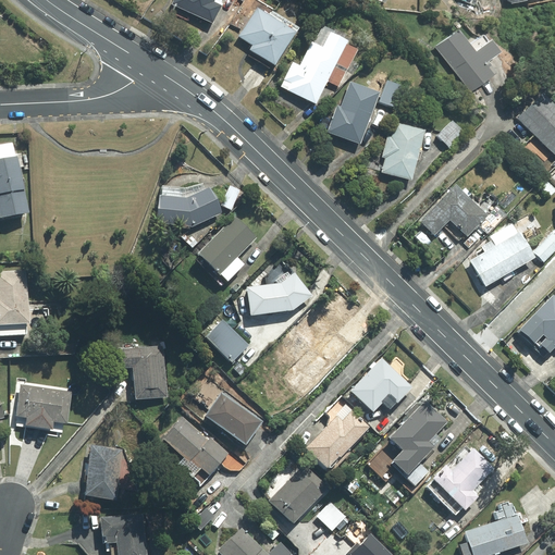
[(193,14),(213,24),(223,0),(174,0),(170,11),(190,20),(193,14)]
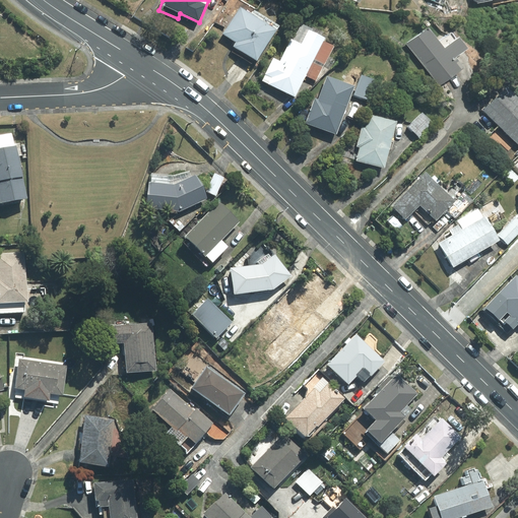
[(280,25),(257,11),(254,16),(240,7),(221,34),(236,44),(232,51),(254,65),(280,25)]
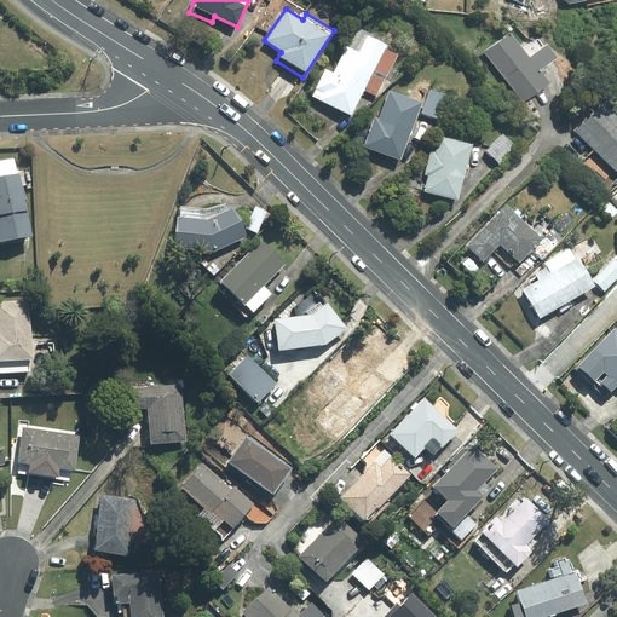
[(555,52),(546,39),(529,52),(511,29),(485,51),(523,98),(552,76),(542,63),(555,52)]
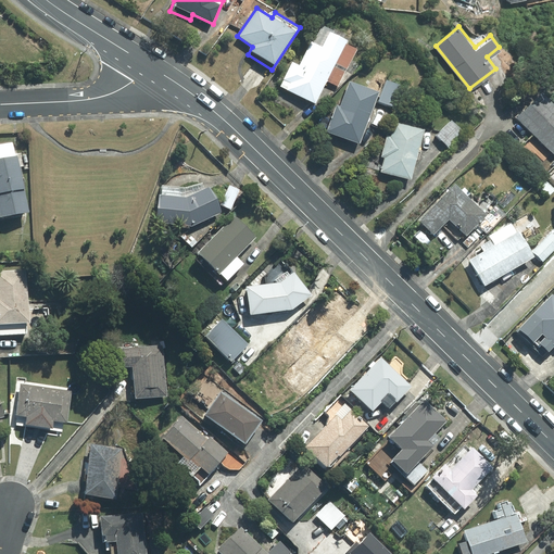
[(280,87),(316,104),(328,80),(339,86),(359,47),(328,33),(322,47),(311,41),(300,64),(293,62),(280,87)]
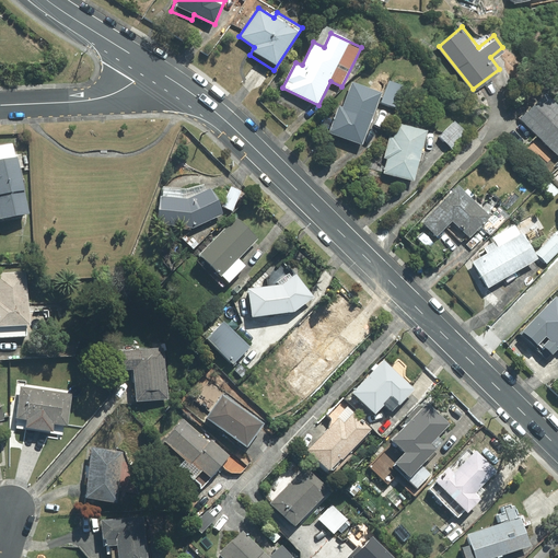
[(406,83),(391,79),(384,102),(399,106),(406,83)]
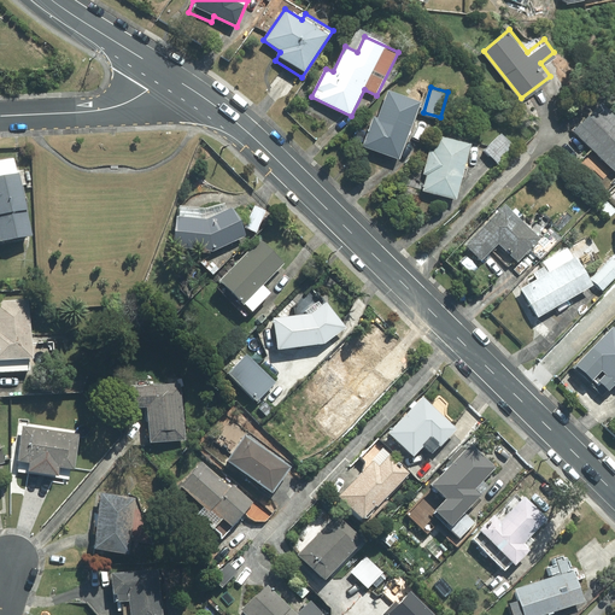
[(422,103),(388,91),(379,116),(375,113),(363,147),(400,160),(422,103)]
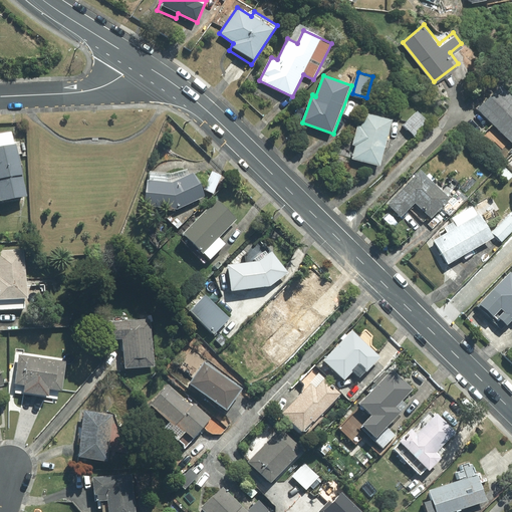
[(494,124),(511,143),(511,95),(500,83),(476,105),(480,109),(470,123),(481,136),(494,124)]
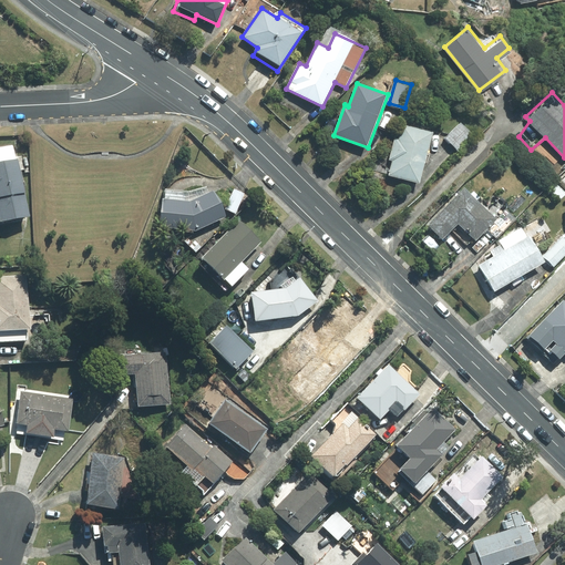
[(421,183),(434,127),(413,122),(412,126),(399,123),(386,175),(421,183)]
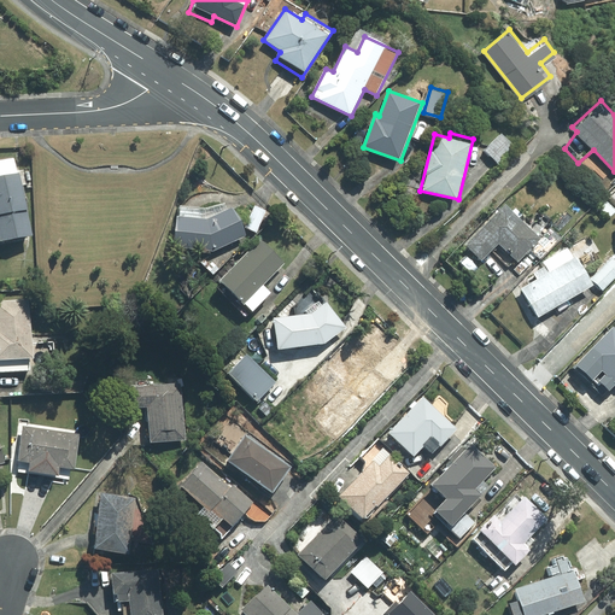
[(502,133),(485,148),(499,164),(516,148),(502,133)]
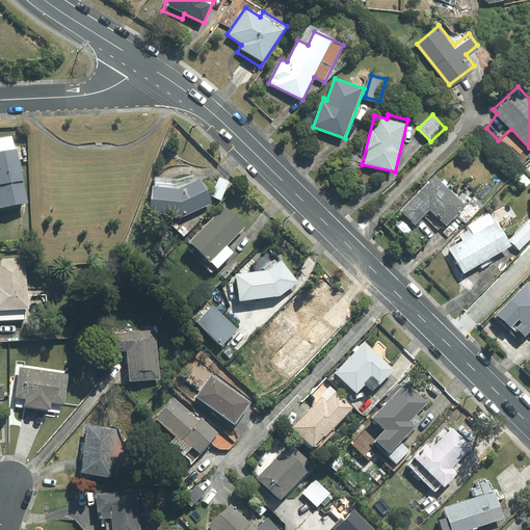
[(15,134),(0,136),(0,207),(26,203),(15,134)]
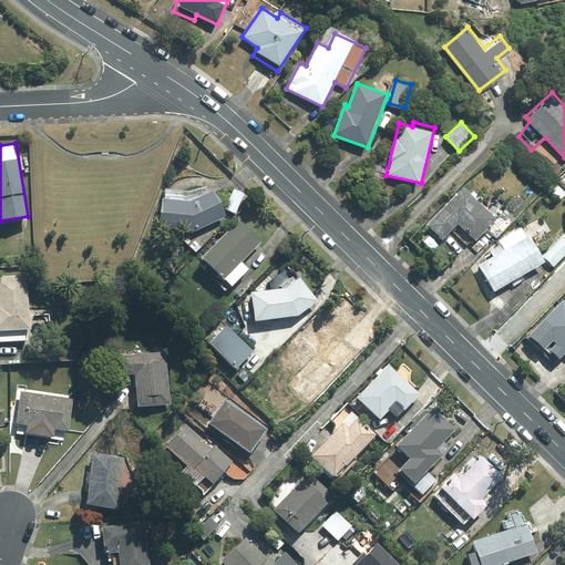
[(187,192),(164,189),(164,197),(160,197),(158,226),(195,229),(226,216),(214,188),(207,191),(204,184),(187,192)]
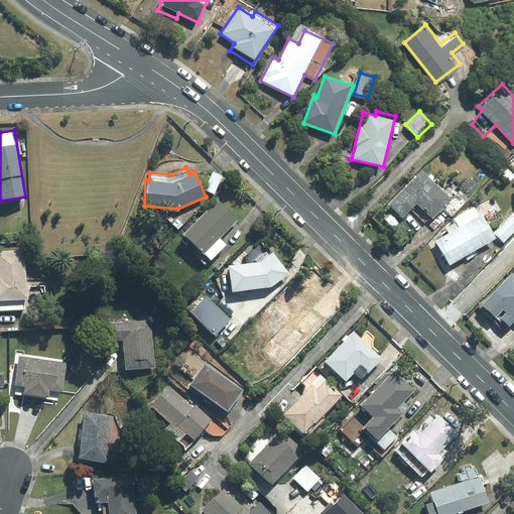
[(215,194),(223,173),(213,169),(205,189),(215,194)]
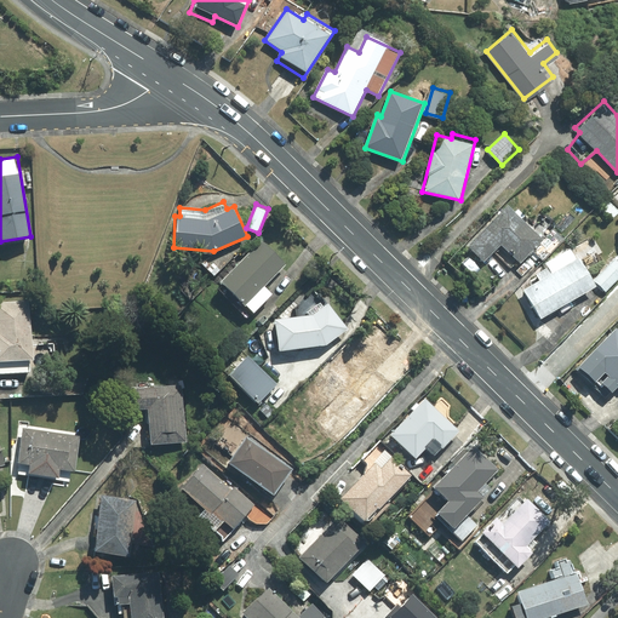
[(543,261),(565,240),(539,215),(528,225),(507,204),(467,244),(484,261),(501,244),(521,264),(533,251),(543,261)]
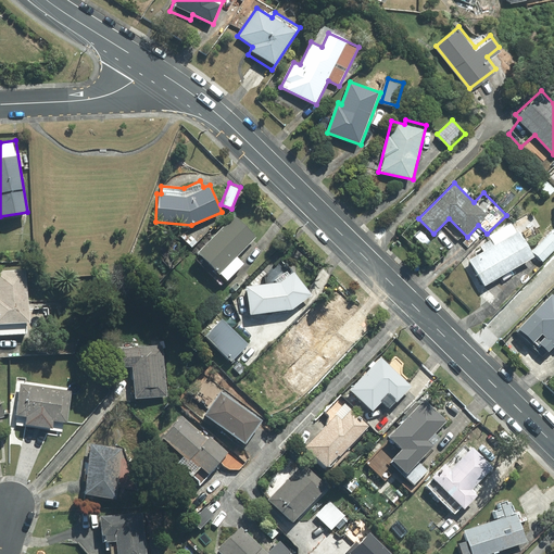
[(238,255),(257,236),(235,212),(194,252),(226,282),(246,263),(238,255)]
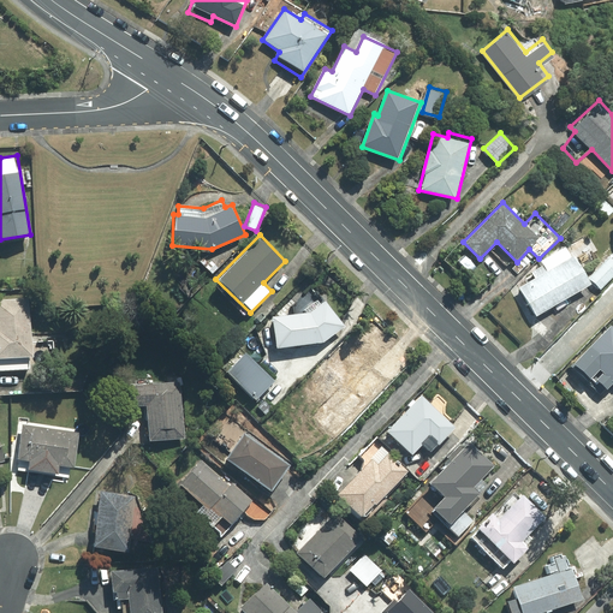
[(543,265),(530,273),(533,278),(518,286),(535,315),(590,283),(569,244),(541,260),(543,265)]
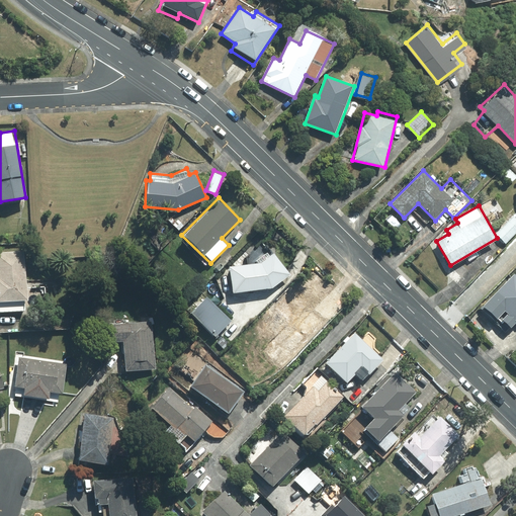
[(515,210),(496,233),(507,243),(515,233),(515,210)]
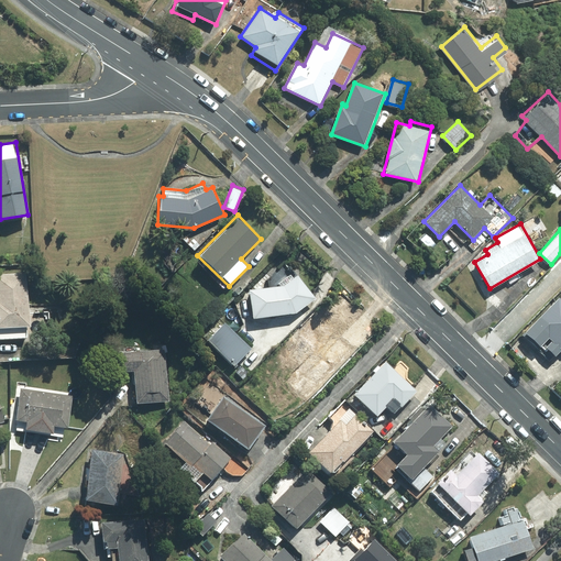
[(0,338),(26,338),(28,273),(0,273),(0,338)]
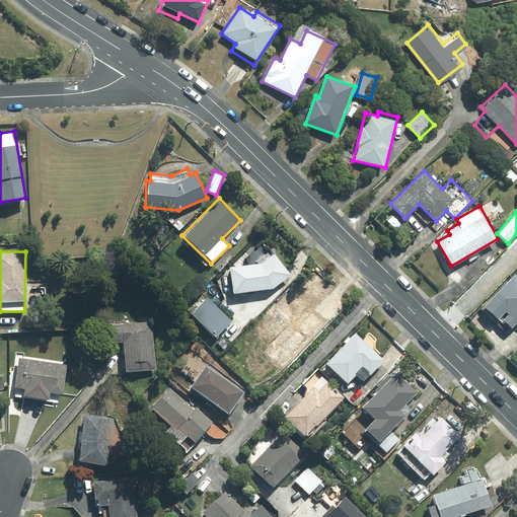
[(256,264),(228,265),(232,294),(271,289),(291,274),(274,252),(256,264)]
